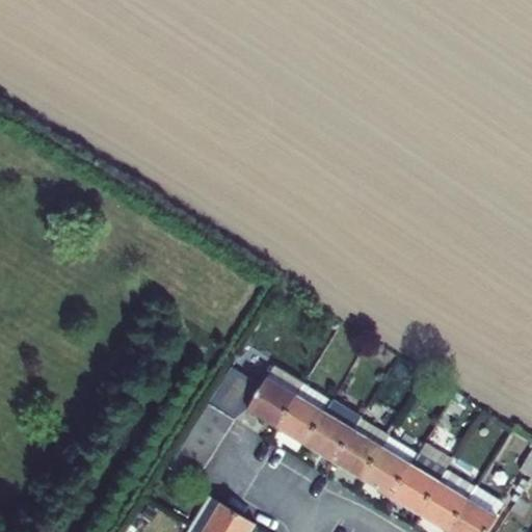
[(263,384),(232,365),(208,403),(235,421),(247,409),(277,428),(303,384),(274,367),(263,384)]
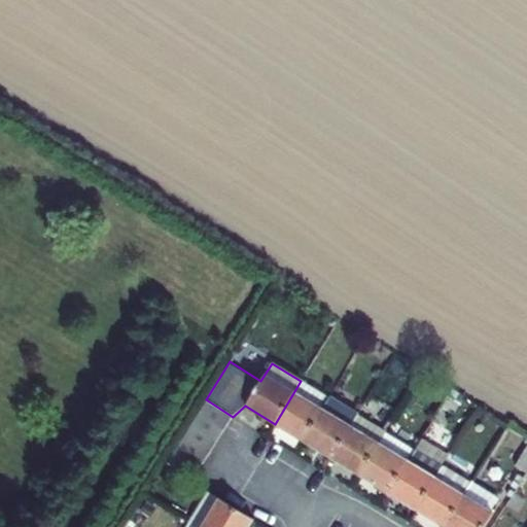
[(303,442),(328,397),(301,381),(275,424),(303,442)]
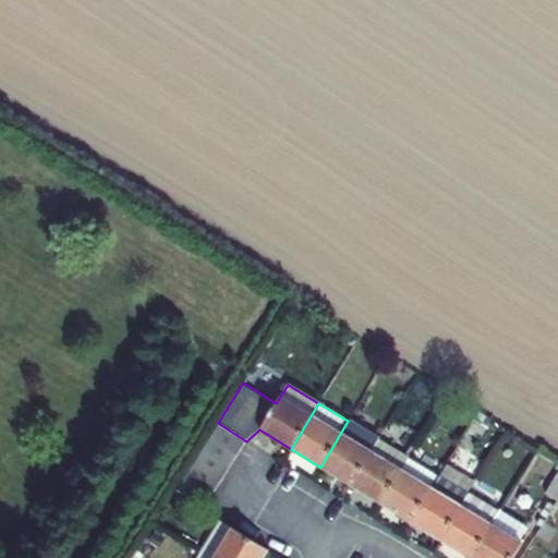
[(471,452),(486,427),(473,417),(458,443),(471,452)]
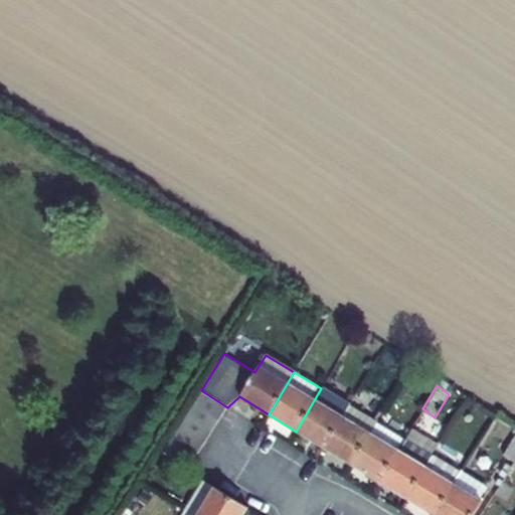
[(323,448),(349,405),(321,388),(296,432),(323,448)]
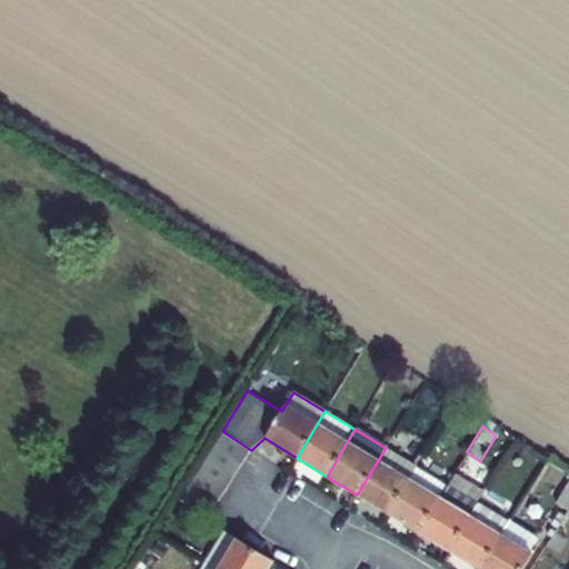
[(251,450),(222,431),(213,446),(242,465),(251,450)]
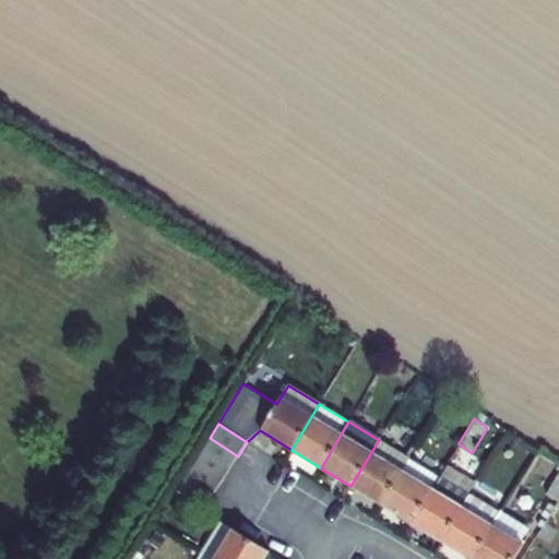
[(238,456),(210,438),(201,451),(229,470),(238,456)]
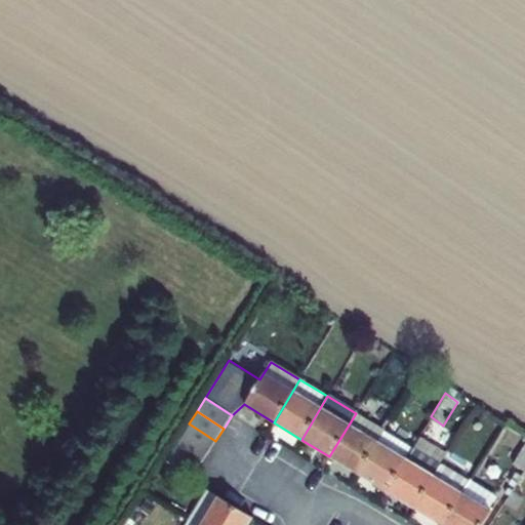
[(357,473),(384,430),(356,413),(329,456),(357,473)]
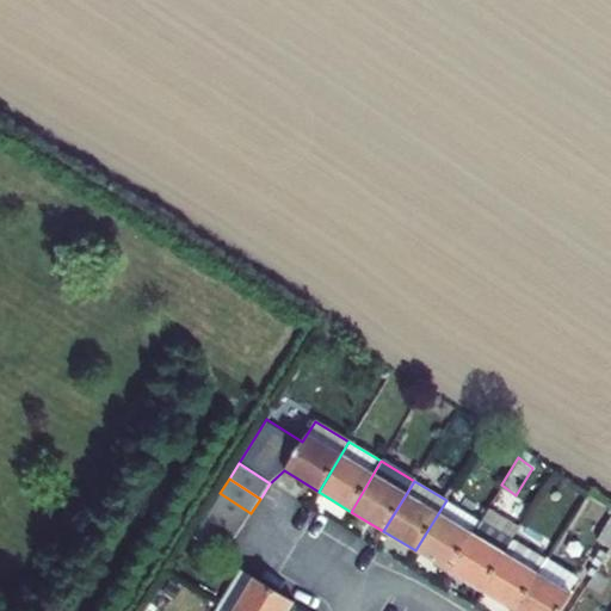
[(251,513),(220,493),(210,507),(241,528),(251,513)]
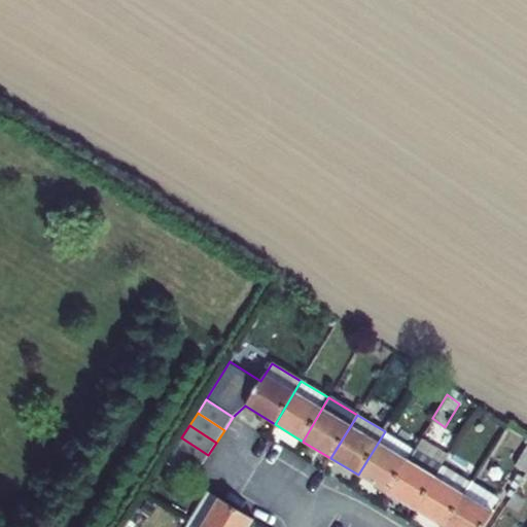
[(387,492),(413,449),(385,431),(358,475),(387,492)]
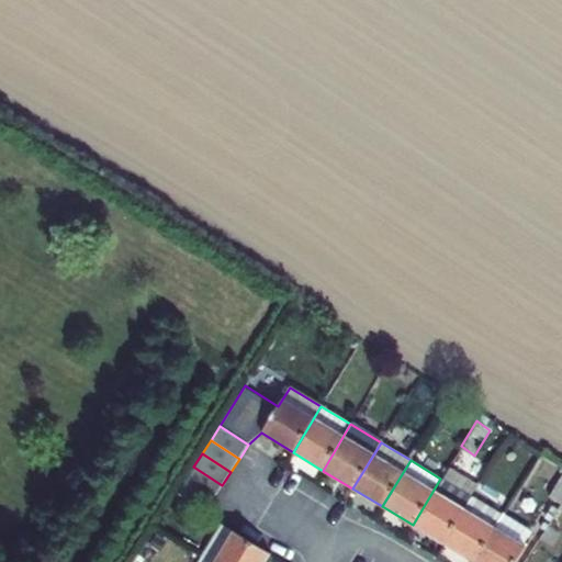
[(222,485),(193,467),(186,480),(214,498),(222,485)]
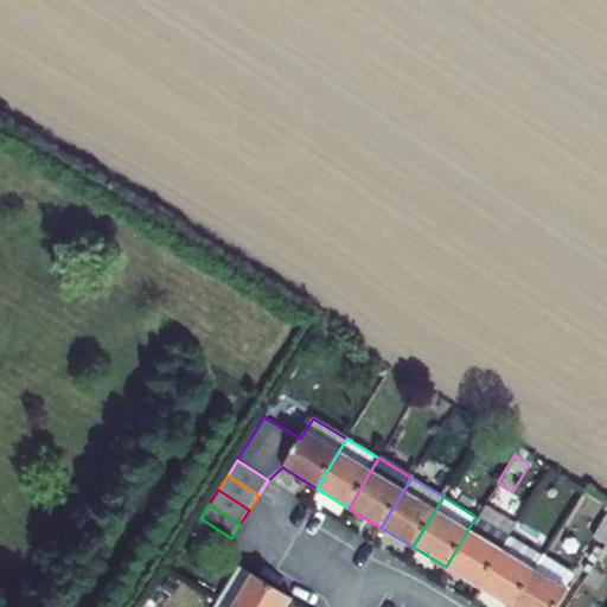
[(606,512),(593,535),(606,544),(606,542),(606,512)]
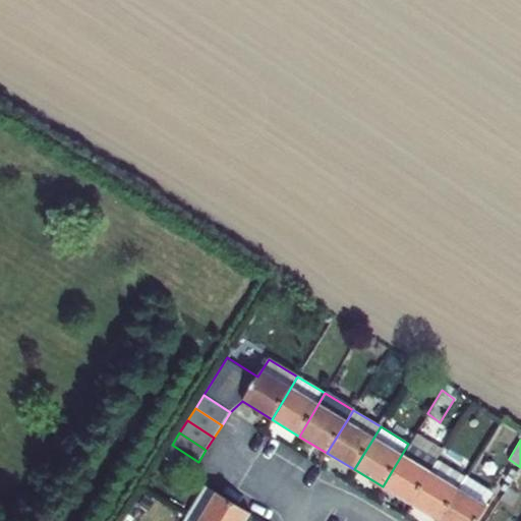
[(410,504),(437,460),(408,444),(383,486),(410,504)]
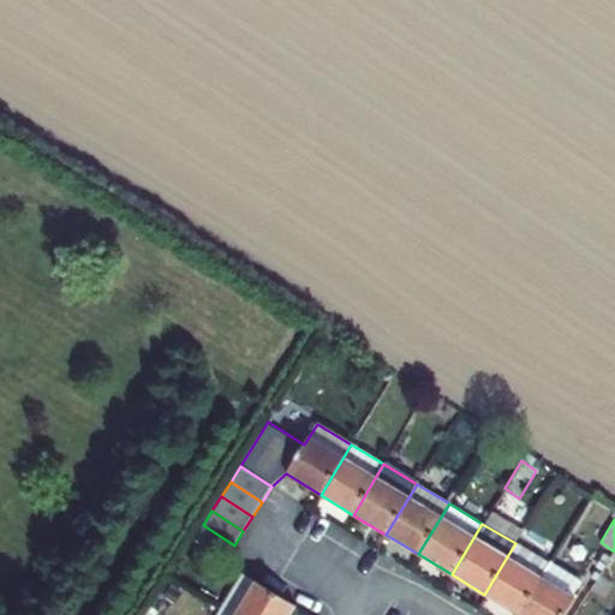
[(193,538),(225,559),(234,545),(203,525),(193,538)]
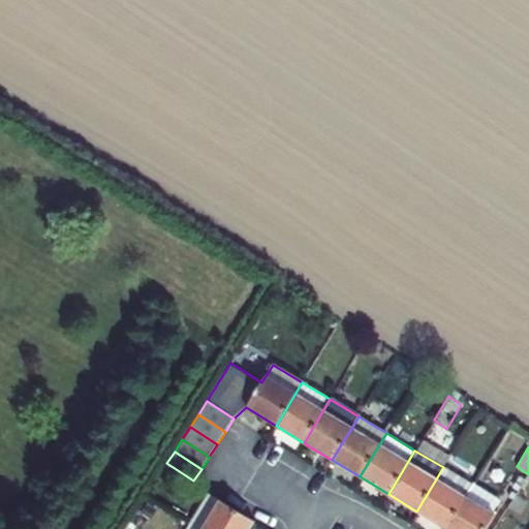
[(445,528),(473,486),(443,467),(416,511),(445,528)]
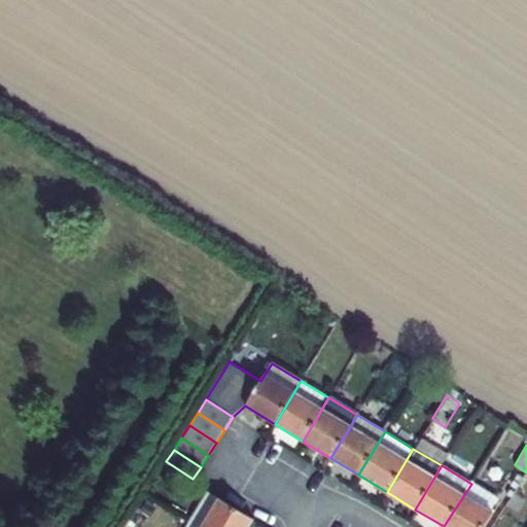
[(521,492),(526,482),(526,472),(515,489),(521,492)]
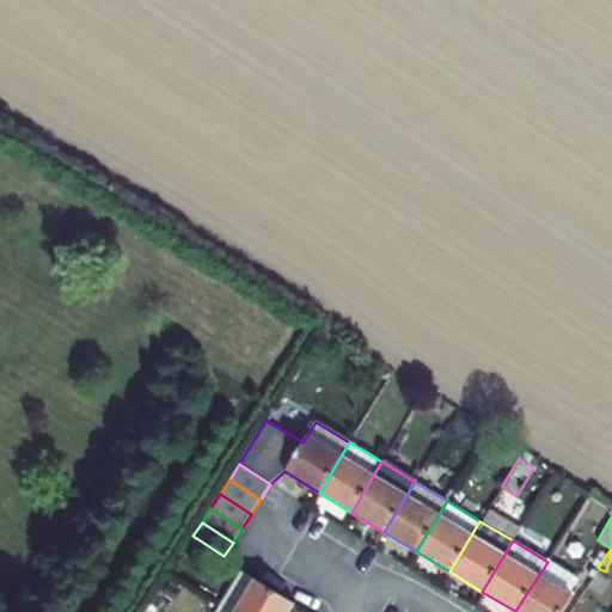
[(569,594),(576,580),(548,562),(515,611),(561,611),(571,594),(569,594)]
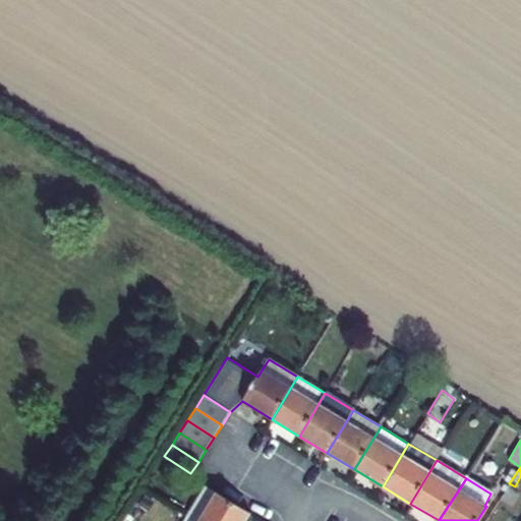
[(176,511),(186,518),(206,487),(194,480),(176,511)]
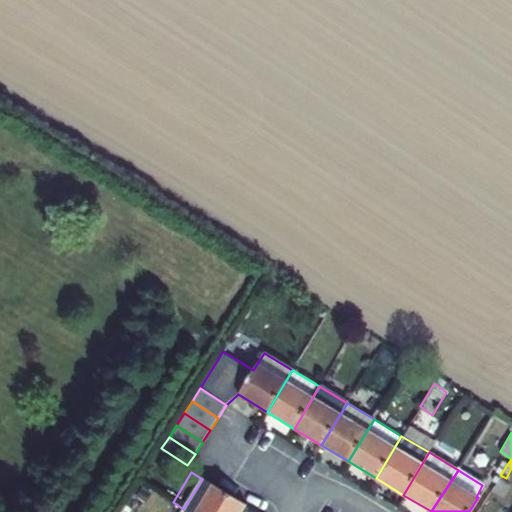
[(183,509),(188,511),(241,511),(246,506),(215,485),(214,486),(202,479),(183,509)]
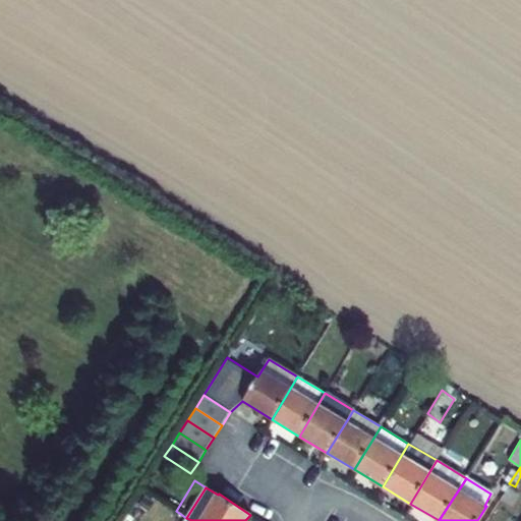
All buildings are outlined.
